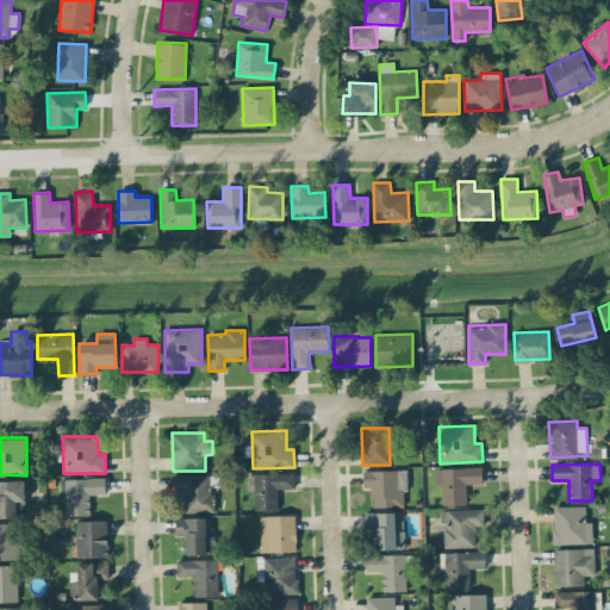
[(481,467),(436,468),(436,484),(442,484),(443,504),(467,504),(466,484),(483,484),(481,467)]
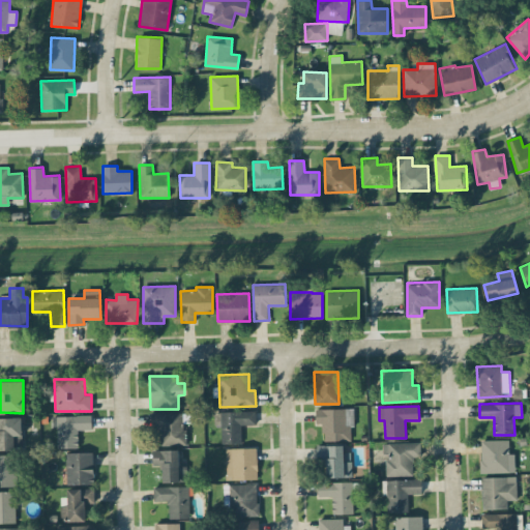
[(351,440),(350,424),(355,424),(354,408),(316,409),(316,422),(322,422),(323,440),(351,440)]
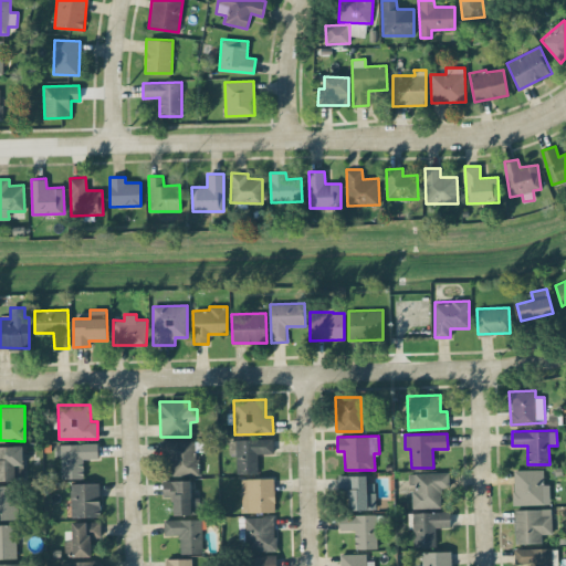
[(273,438),(228,439),(229,453),(236,453),(237,473),(258,473),(258,453),(273,453),(273,438)]
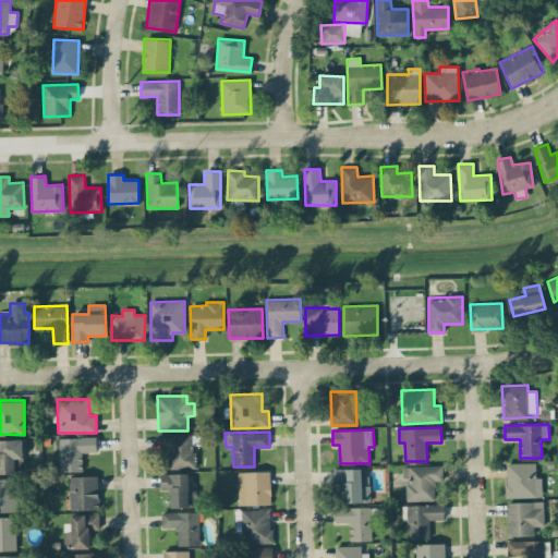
[(195,468),(195,445),(199,445),(201,435),(159,435),(159,449),(168,450),(168,468),(195,468)]
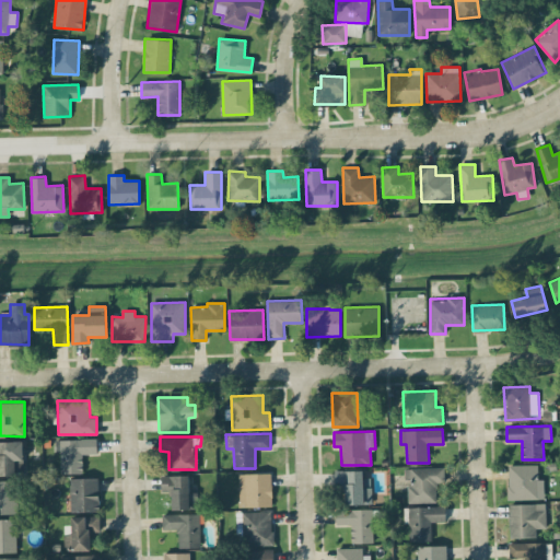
[(60,473),(82,473),(82,455),(96,454),(96,439),(55,440),(55,452),(60,452),(60,473)]
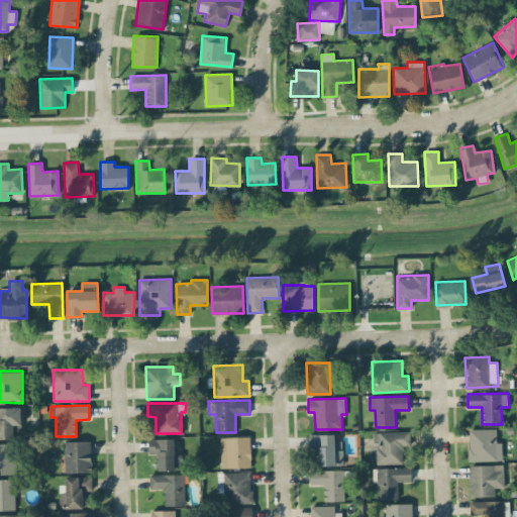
[(0,407),(0,437),(21,437),(20,407),(0,407)]
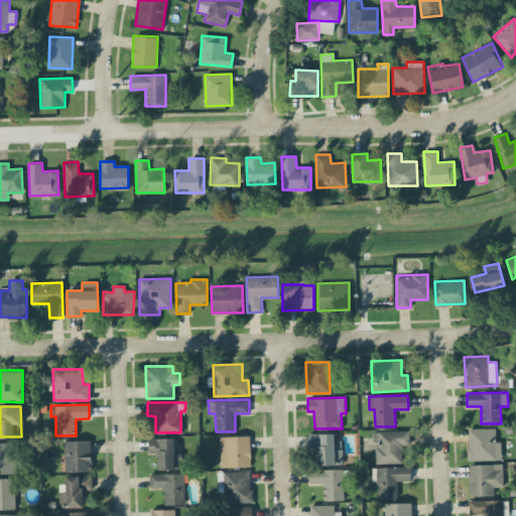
[(496,427),(468,428),(468,460),(501,460),(501,441),(496,441),(496,427)]
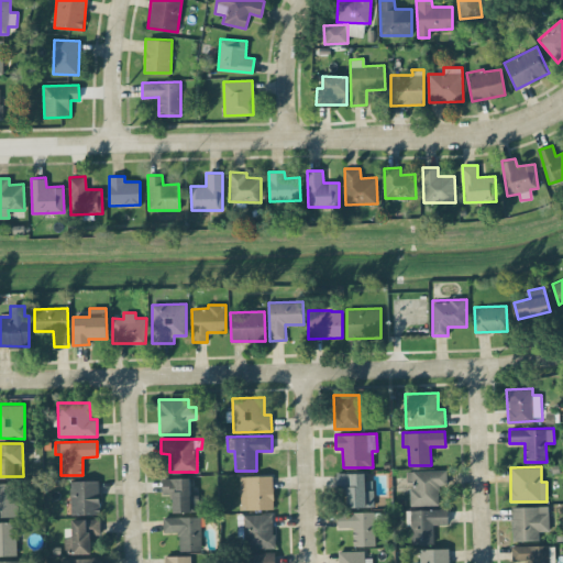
[(410,506),(439,505),(438,486),(446,486),(445,468),(406,471),(406,482),(410,482),(410,506)]
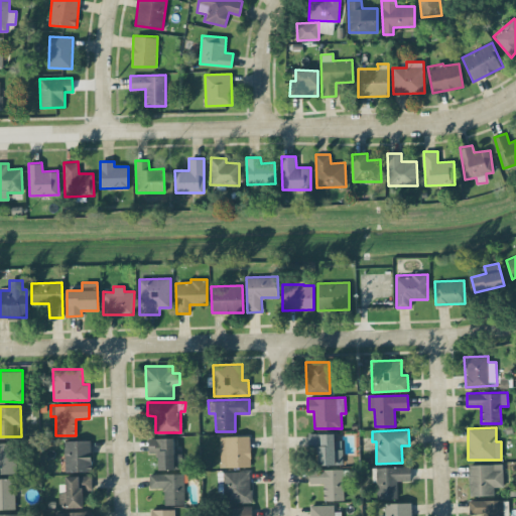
[(318,464),(342,464),(341,439),(335,439),(335,432),(308,432),(308,448),(317,448),(318,464)]
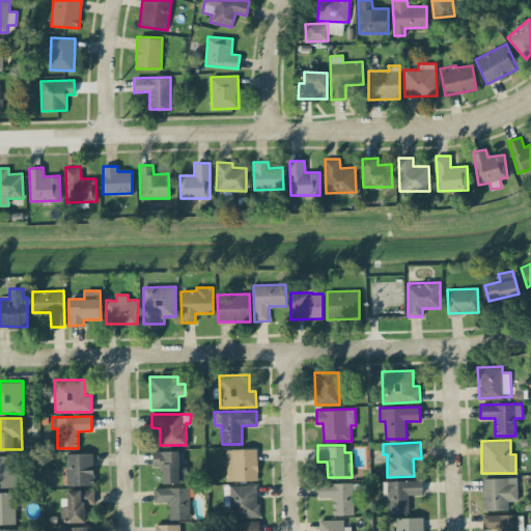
[(225,449),(226,480),(258,480),(257,448),(225,449)]
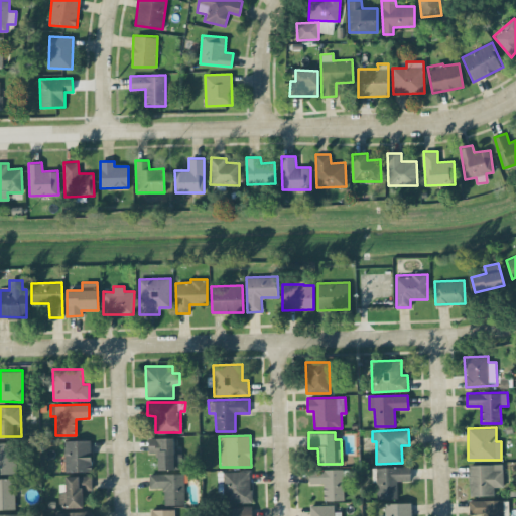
[(158,469),(182,468),(182,454),(174,454),(173,437),(148,438),(148,453),(158,452),(158,469)]
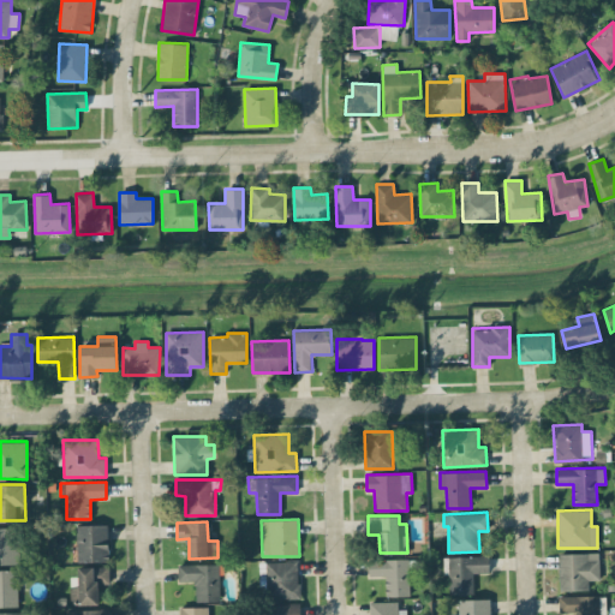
[(77,562),(108,561),(108,524),(76,525),(77,562)]
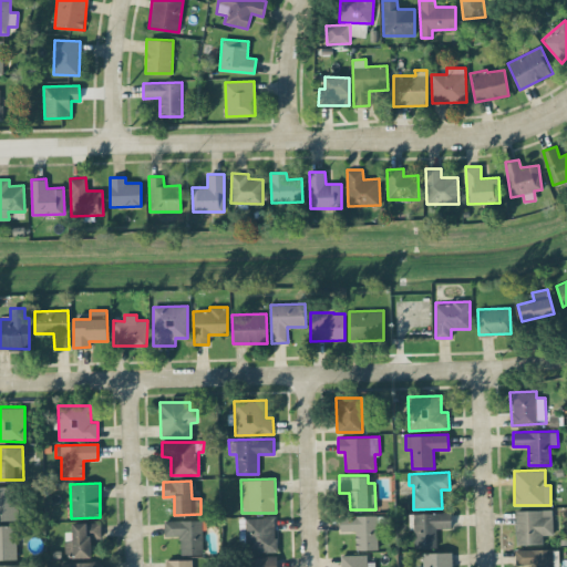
[(0,519),(18,519),(17,486),(0,485),(0,519)]
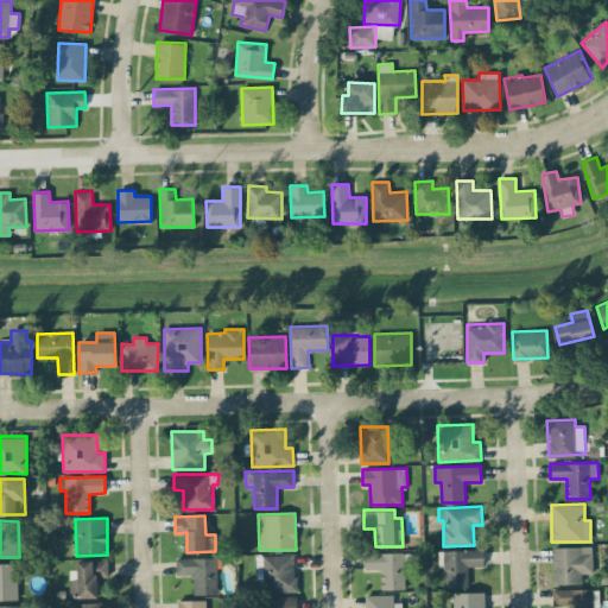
[(582,583),(582,572),(593,572),(591,546),(552,548),(552,584),(582,583)]
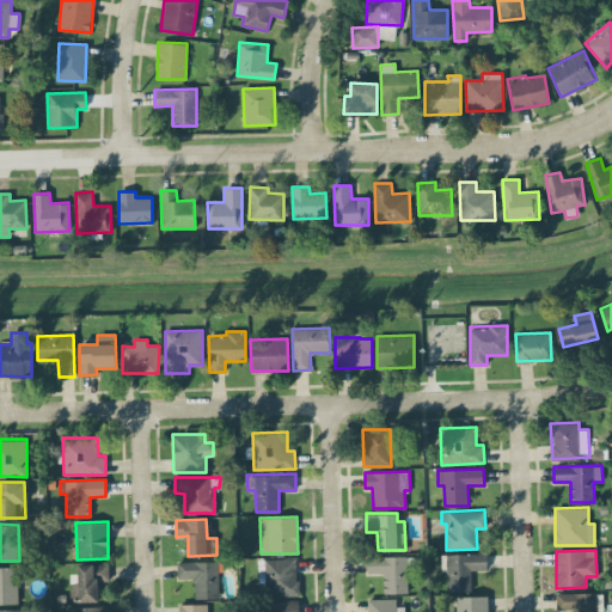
[(447,592),(471,591),(471,570),(487,570),(487,552),(446,554),(447,592)]
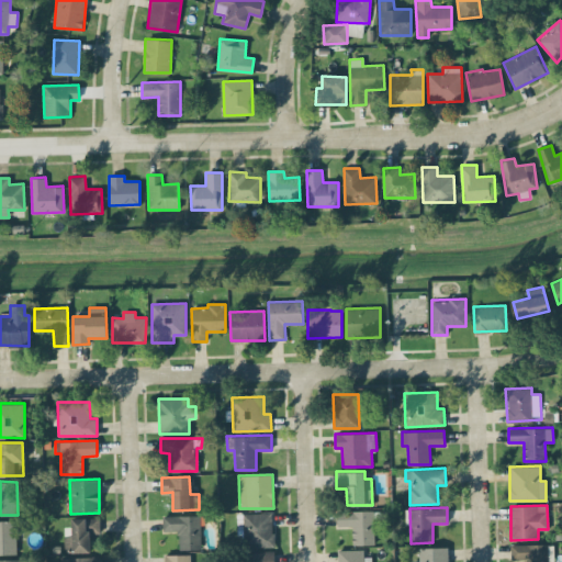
[(374,510),(337,512),(337,526),(352,526),(353,544),(374,544),(374,510)]
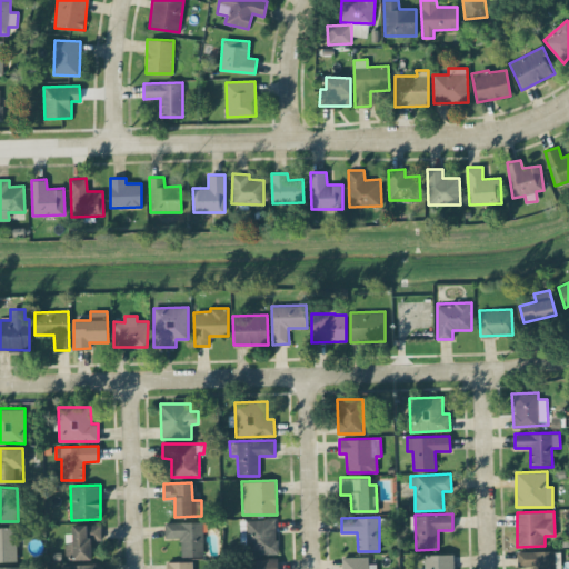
[(247,555),(277,553),(276,519),(240,520),(240,546),(247,546),(247,555)]
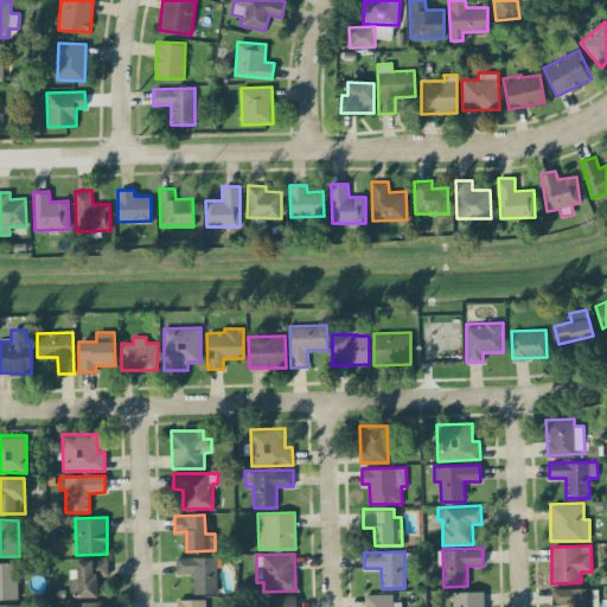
[(176,557),(176,574),(192,573),(193,593),(217,593),(216,556),(176,557)]
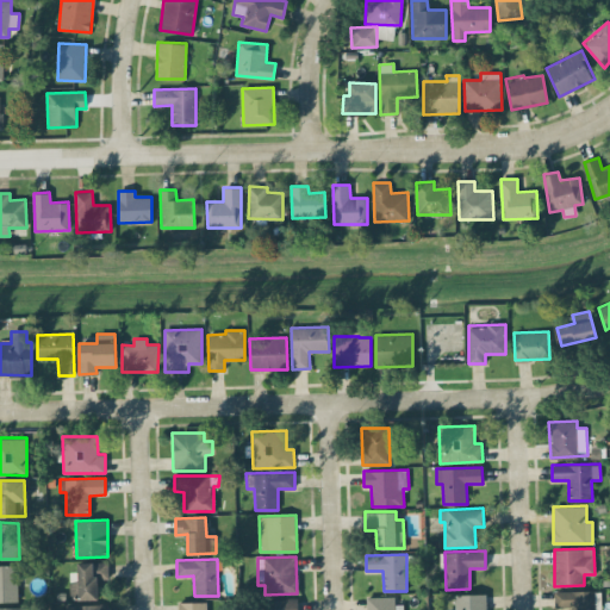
[(98,599),(98,578),(109,577),(109,561),(76,562),(78,573),(69,573),(69,599),(98,599)]
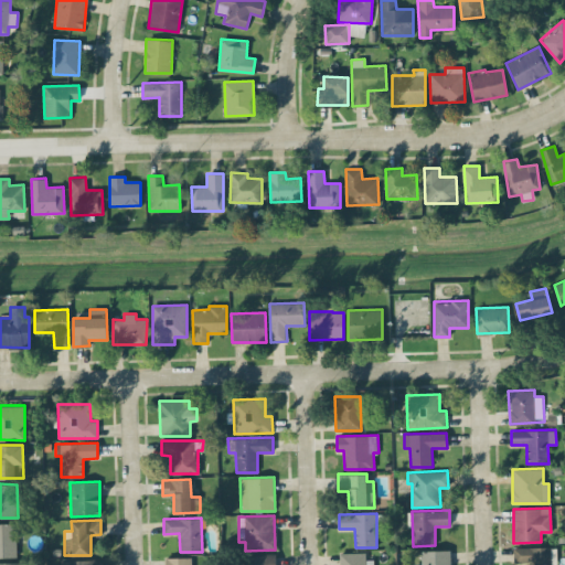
[(16,523),(0,523),(0,556),(17,557),(16,523)]
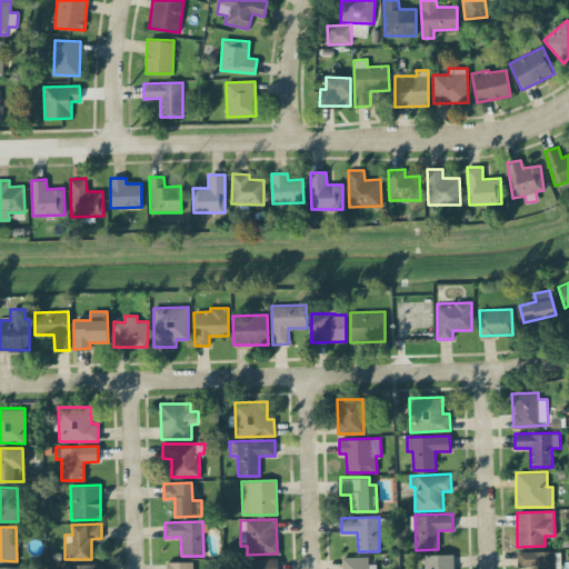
[(555,568),(556,568),(560,568),(560,550),(517,551),(517,567),(533,566),(533,568),(555,568)]
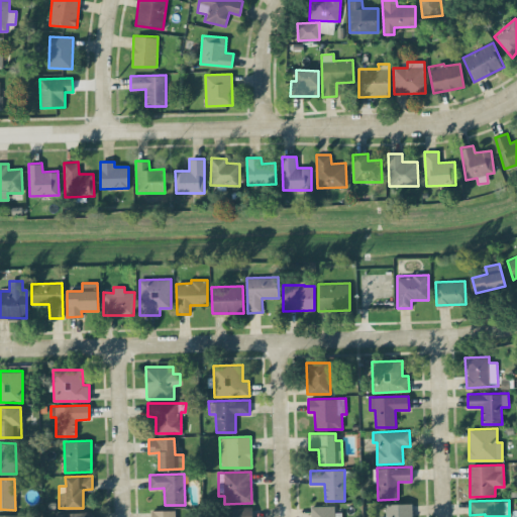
[(385,504),(385,516),(410,516),(410,503),(385,504)]
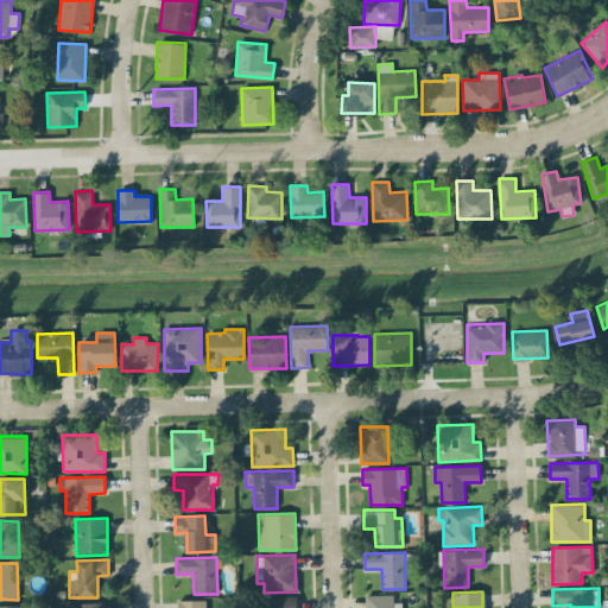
[(400,607),(401,602),(393,602),(393,595),(366,595),(365,607),(400,607)]
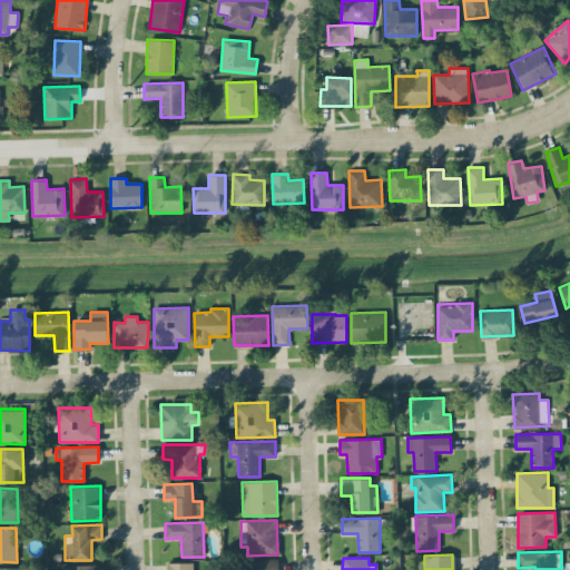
[(278,569),(278,560),(251,559),(249,569),(278,569)]
